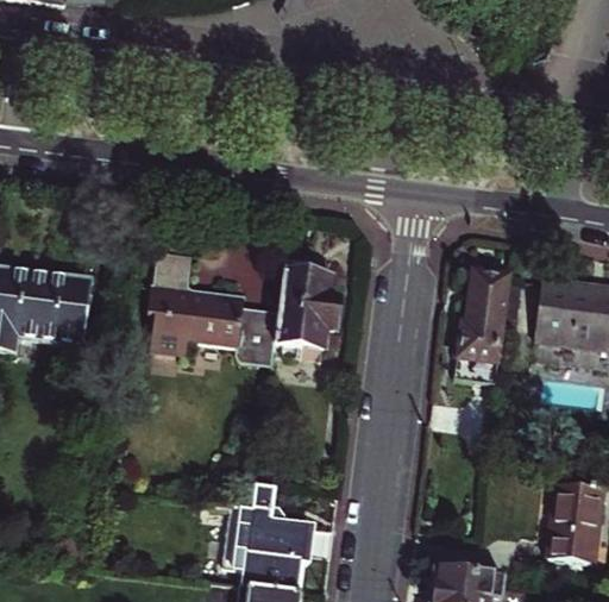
[(148,349),(184,353),(187,336),(199,337),(198,342),(237,346),(236,351),(237,355),(239,358),(243,361),(271,364),(272,346),(278,308),(245,305),(246,295),(214,292),(212,292),(208,294),(207,296),(206,300),(194,299),(195,289),(189,288),(189,281),(193,255),(157,251),(152,287),(149,286),(145,315),(151,317),(148,349)]
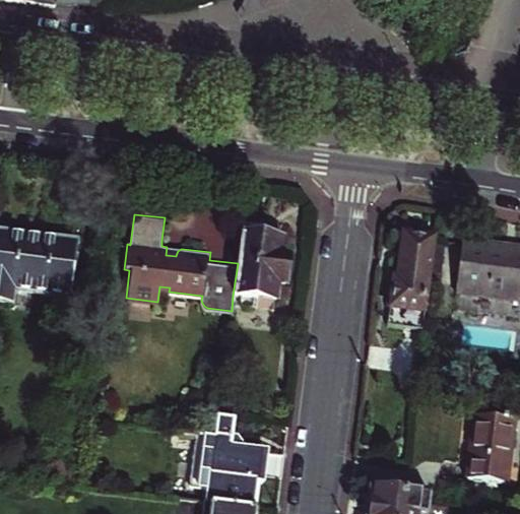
[(238,263),(233,296),(273,301),(275,283),(283,285),(286,253),(279,253),(281,237),(264,234),(265,225),(243,221),(238,263)]
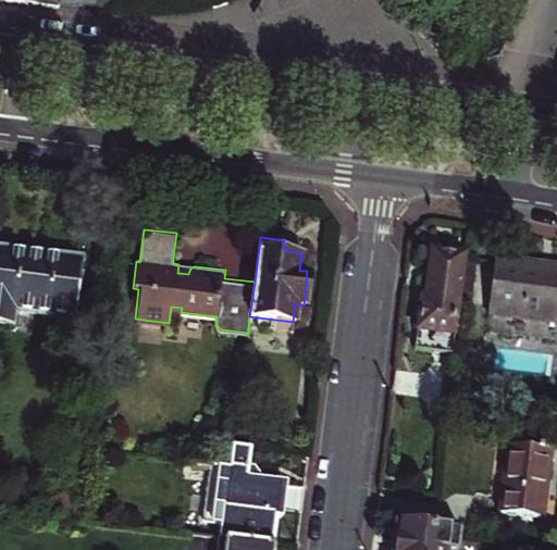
[(79,254),(0,242),(0,314),(13,316),(16,297),(74,304),(79,254)]
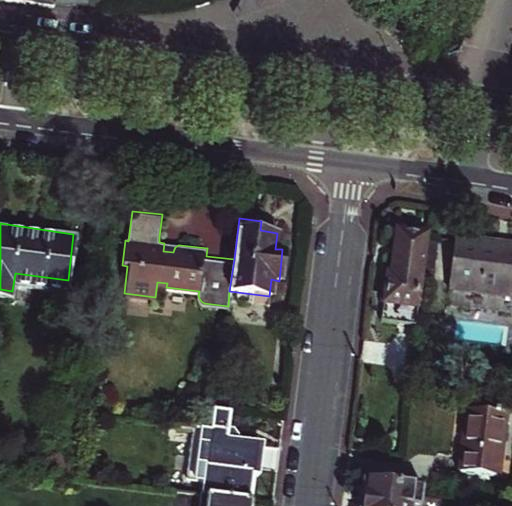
[(426,230),(397,226),(391,271),(388,270),(382,318),(414,322),(426,230)]
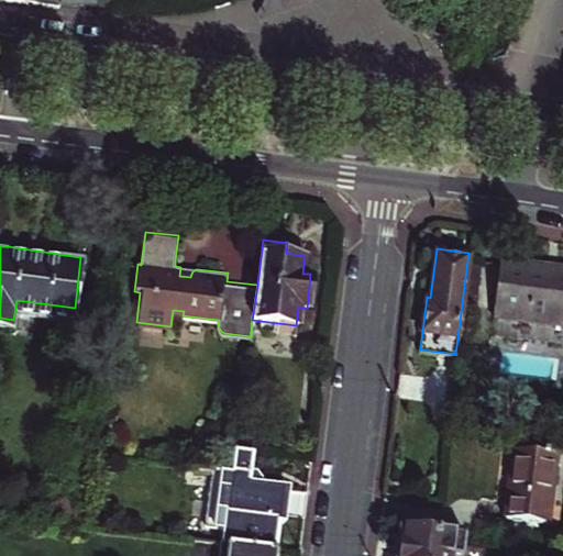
[(562,320),(562,263),(501,255),(495,311),(562,320)]
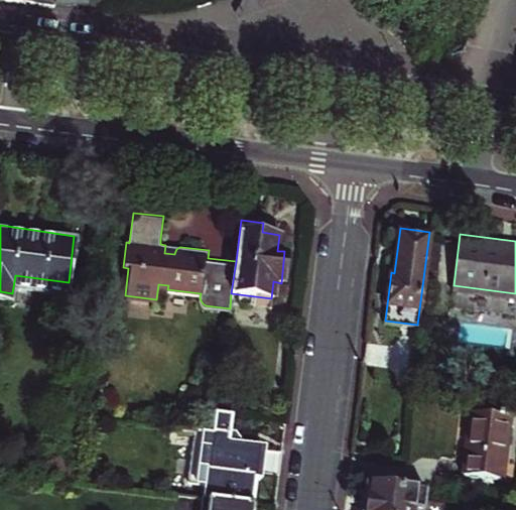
[(181,247),(209,250),(210,244),(160,238),(160,244),(165,245),(164,253),(174,254),(175,251),(176,249),(179,247),(181,247)]
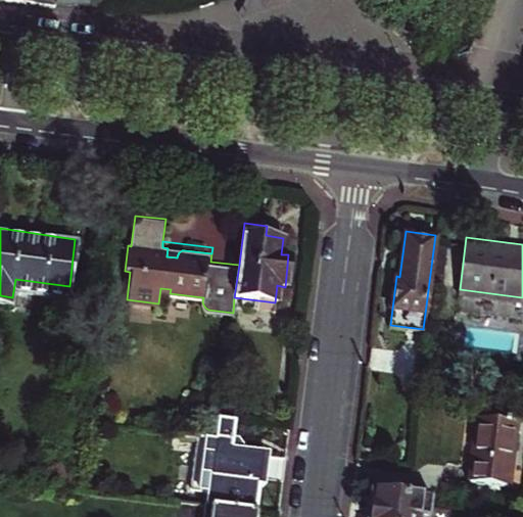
[(217,435),(214,435),(205,502),(257,508),(265,450),(242,447),(242,443),(238,436),(232,436),(235,417),(220,416),(217,435)]
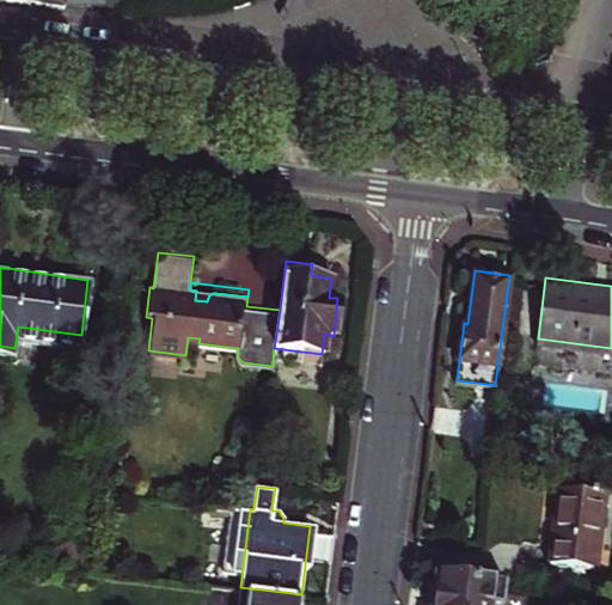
[(605,493),(561,487),(551,563),(594,569),(605,493)]
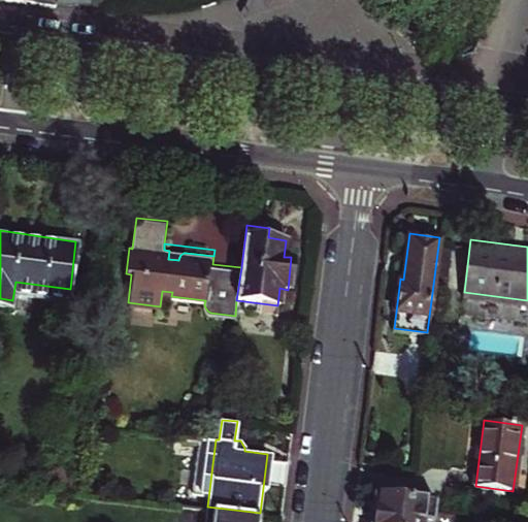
[(372,521),(424,521),(426,516),(433,517),(435,498),(376,491),(372,521)]
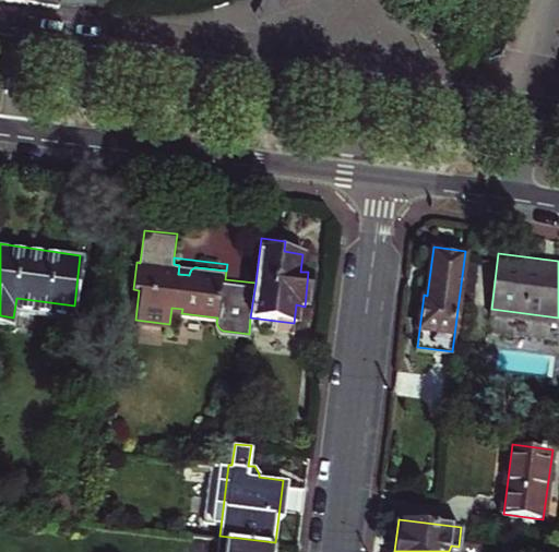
[(273,551),(275,542),(219,536),(217,551),(273,551)]
